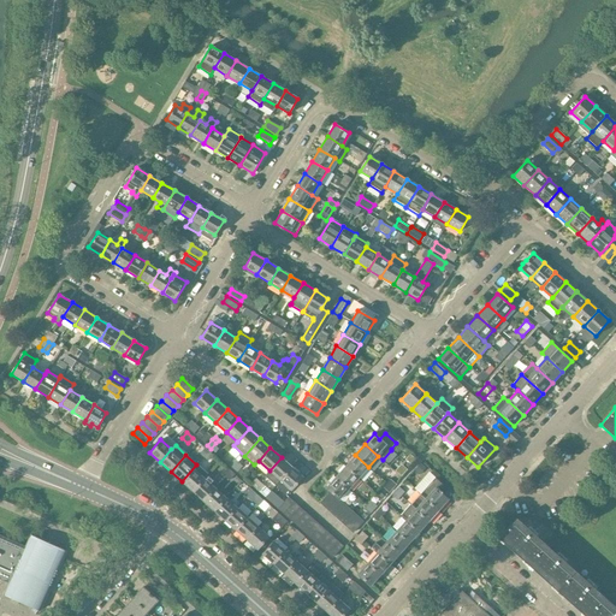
[(368,467),(355,455),(345,466),(359,478),(368,467)]
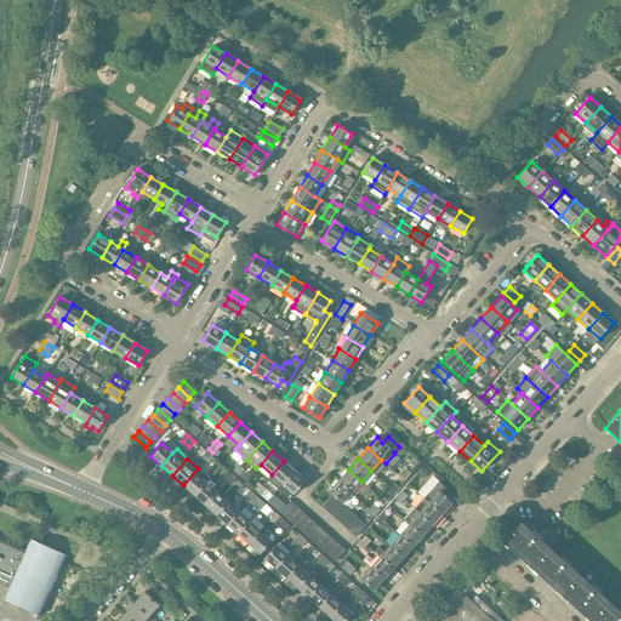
[(283,484),(294,471),(284,461),(272,474),(283,484)]
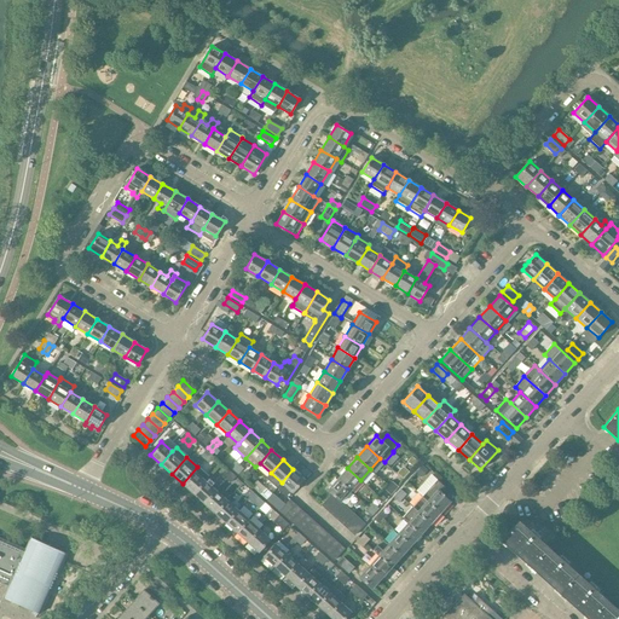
[(422,466),(416,472),(422,476),(428,470),(422,466)]
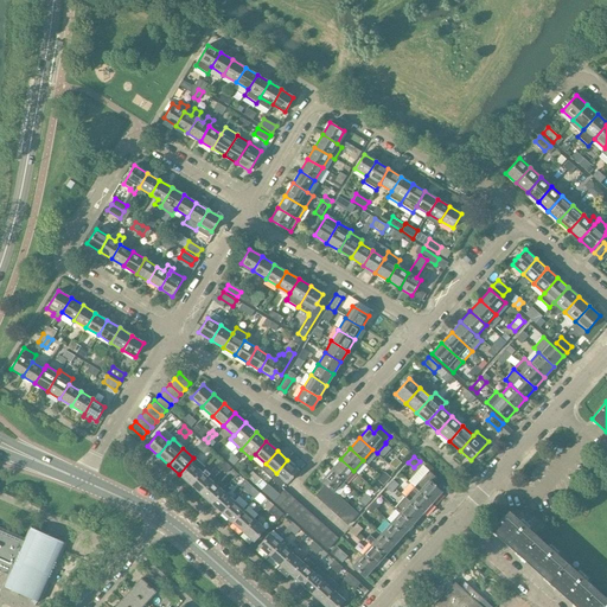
[(190,484),(200,471),(204,467),(193,458),(179,474),(190,484)]
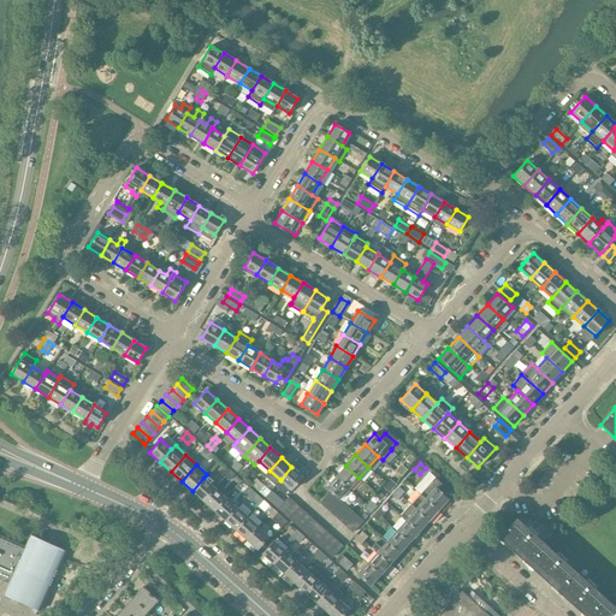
[(359,478),(345,466),(336,477),(348,489),(359,478)]
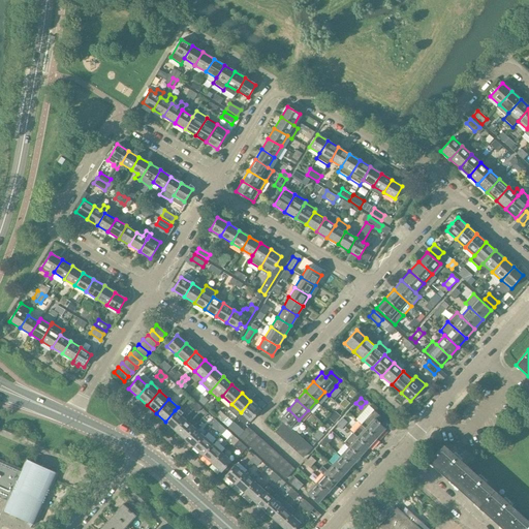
[(250,421),(259,409),(250,401),(241,412),(237,416),(246,426),(250,421)]
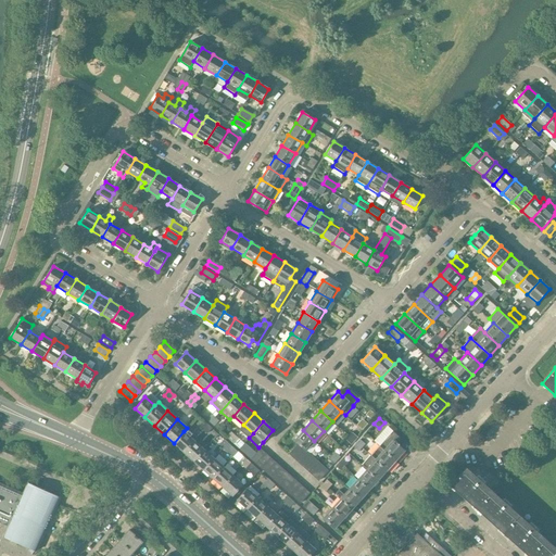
[(432,425),(428,430),(432,433),(437,429),(432,425)]
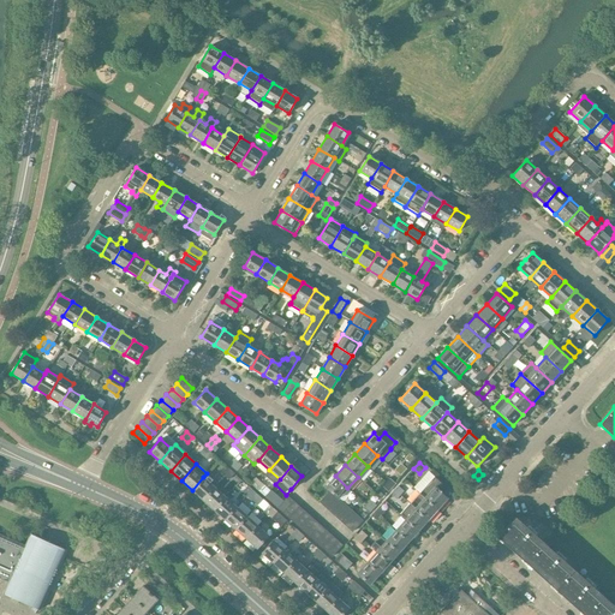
[(347,488),(335,476),(324,487),(329,490),(335,496),(338,499),(347,488)]
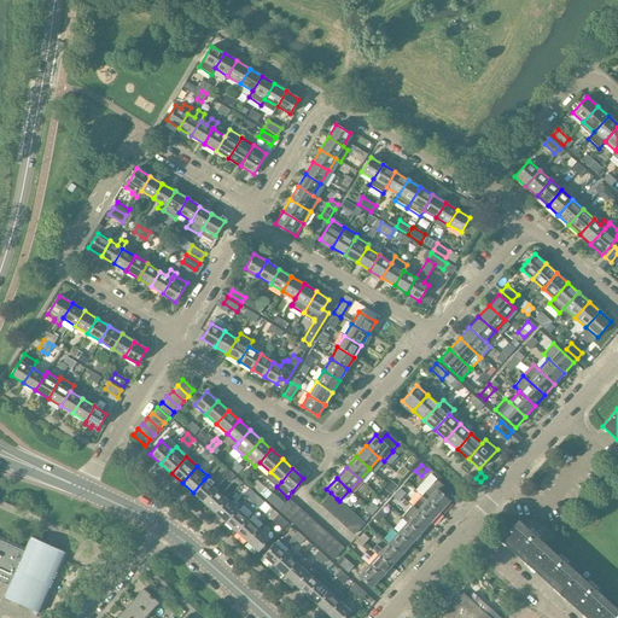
[(204,502),(215,489),(204,479),(193,493),(204,502)]
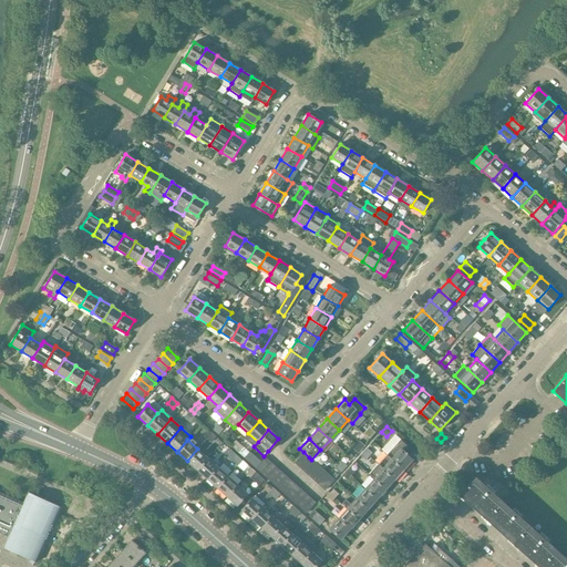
[(412,460),(406,454),(411,450),(400,440),(387,455),(403,470),(412,460)]
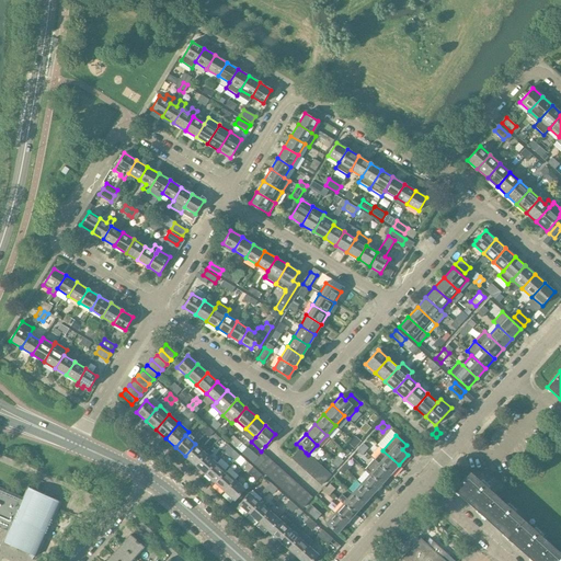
[(195,465),(205,453),(195,444),(185,456),(195,465)]
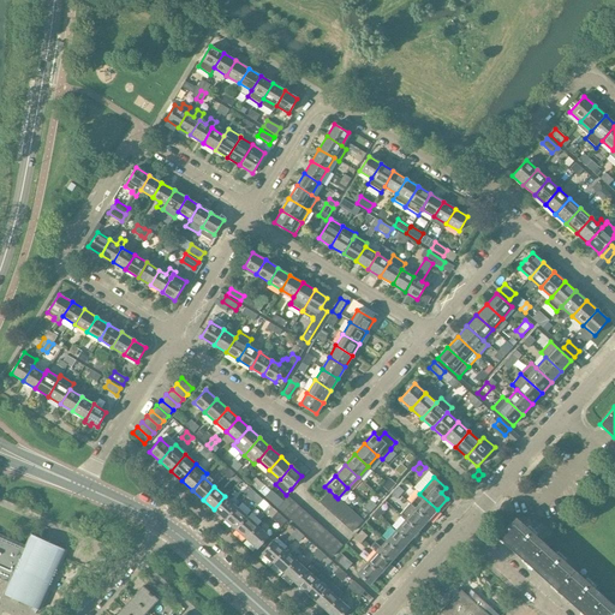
[(251,489),(246,495),(257,505),(262,500),(251,489)]
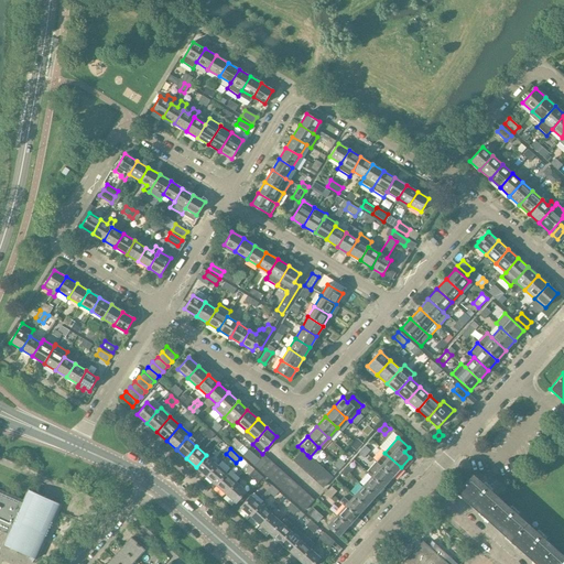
[(297,465),(307,455),(302,449),(293,461),(297,465)]
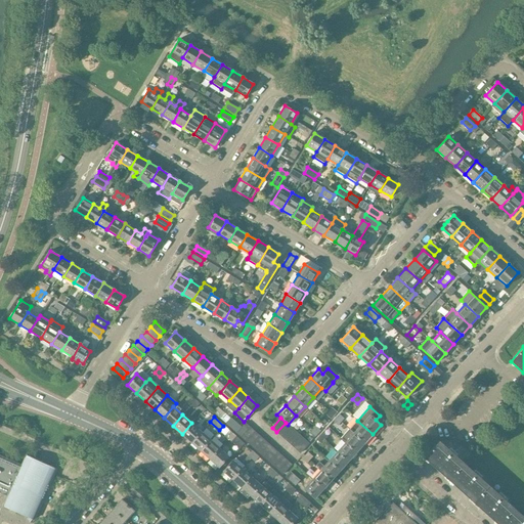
[(373,434),(357,421),(349,430),(364,443),(373,434)]
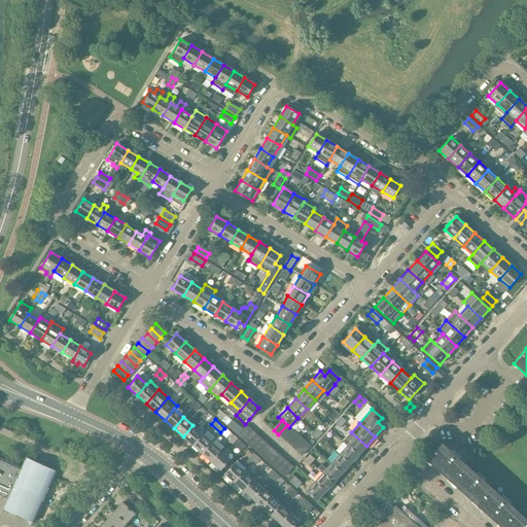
[(192,445),(202,434),(192,425),(183,436),(192,445)]
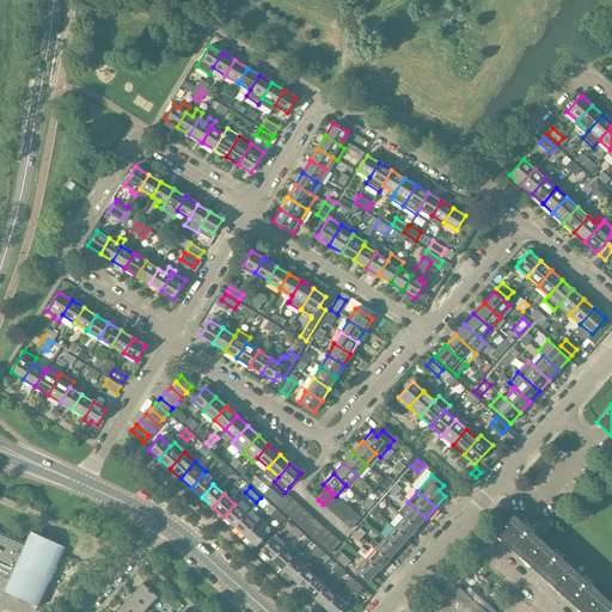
[(276,506),(283,497),(279,494),(275,497),(274,496),(270,500),(276,506)]
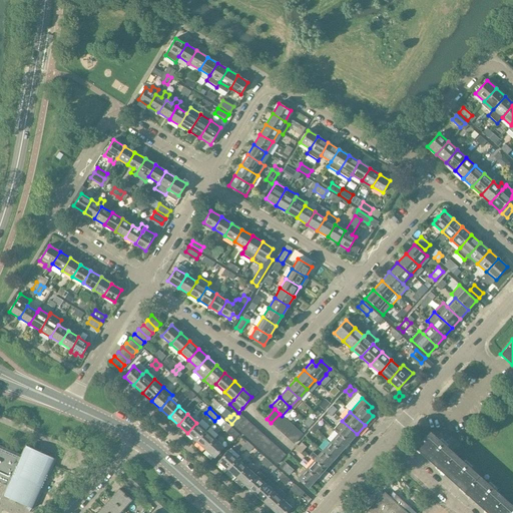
[(235,428),(244,418),(239,414),(237,417),(231,424),(235,428)]
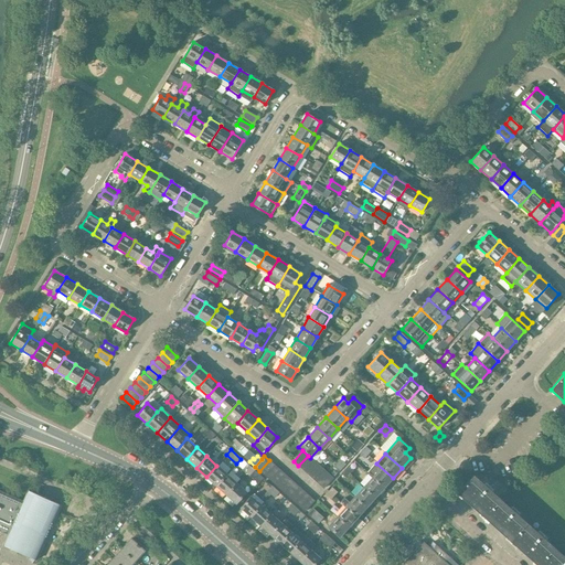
[(312,460),(310,458),(308,456),(298,466),(304,470),(312,460)]
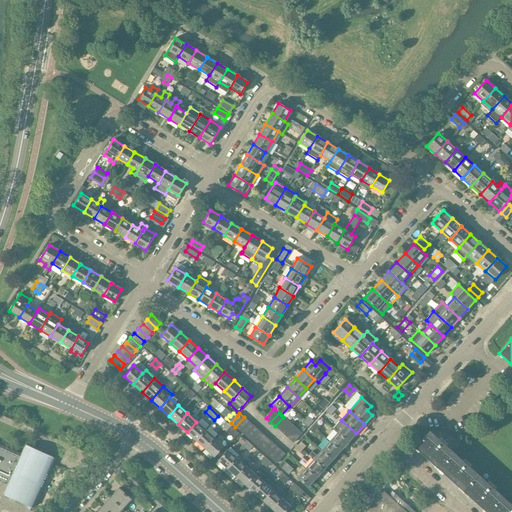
[(218,416),(214,420),(219,425),(223,428),(227,424),(224,421),(218,416)]
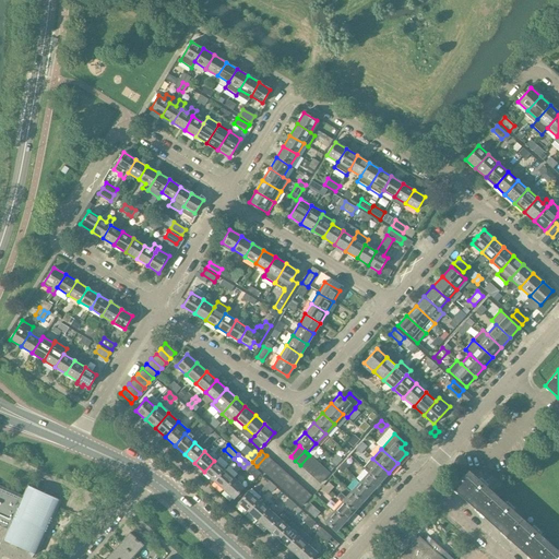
[(262,471),(272,460),(266,455),(257,466),(262,471)]
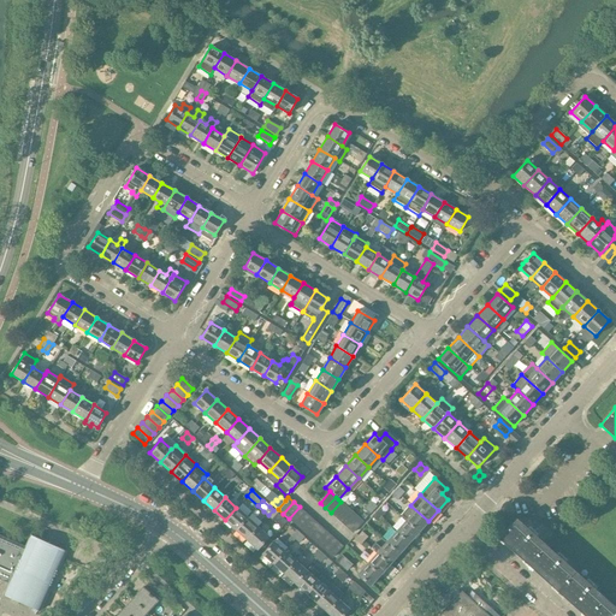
[(336,517),(347,507),(341,502),(331,513),(336,517)]
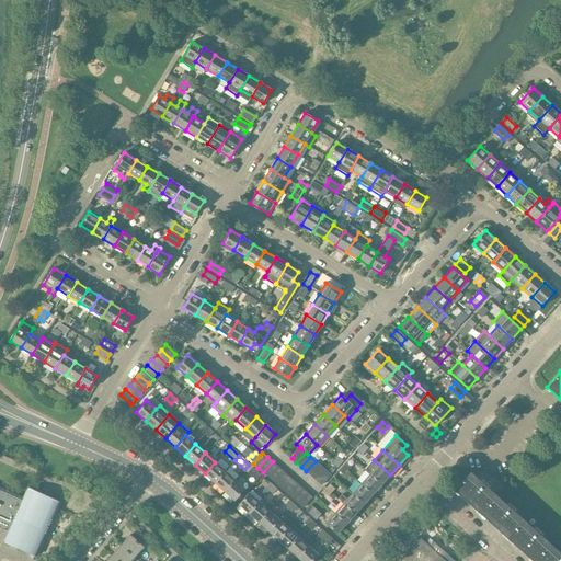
[(390,474),(374,460),(365,470),(369,473),(381,484),(390,474)]
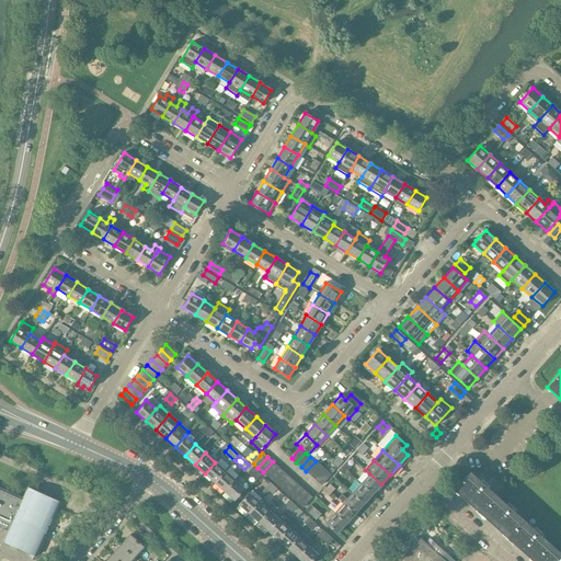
[(267,477),(277,466),(273,461),(263,472),(267,477)]
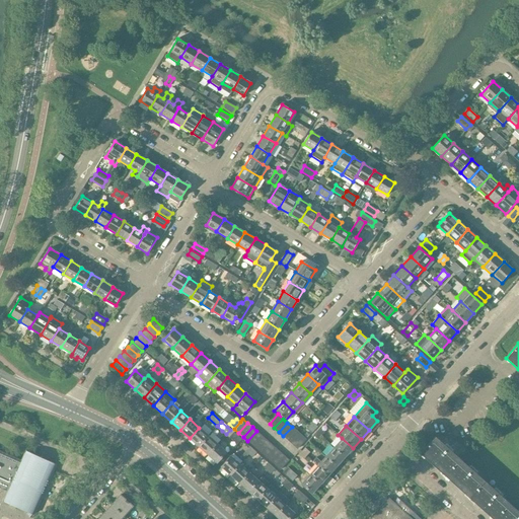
[(288,440),(296,431),(292,427),(283,436),(288,440)]
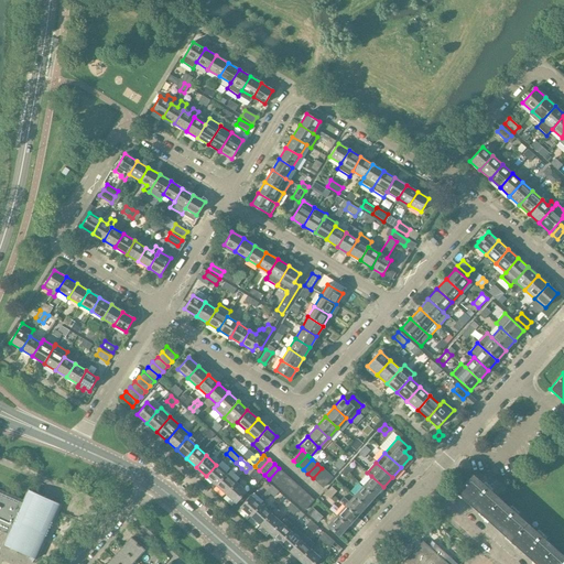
[(216,485),(226,474),(216,465),(206,476),(216,485)]
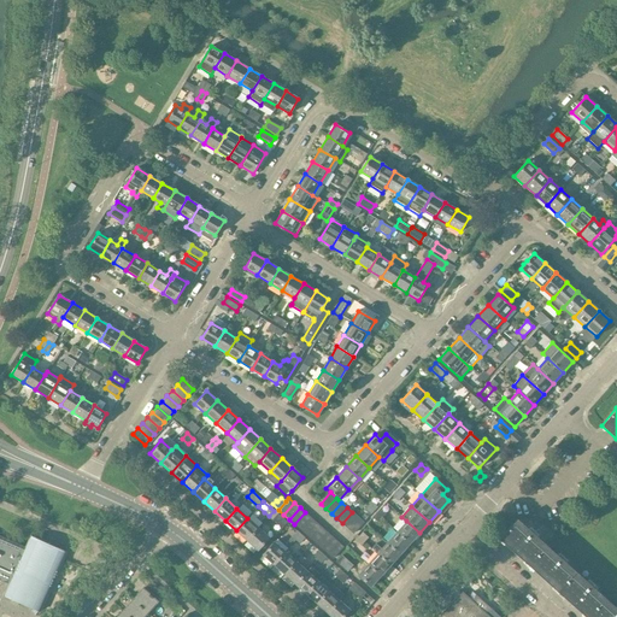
[(287,522),(274,511),(269,516),(282,528),(287,522)]
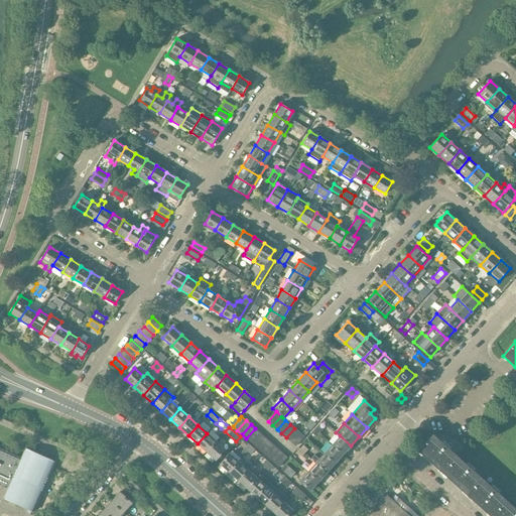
[(251,442),(259,432),(255,428),(246,438),(251,442)]
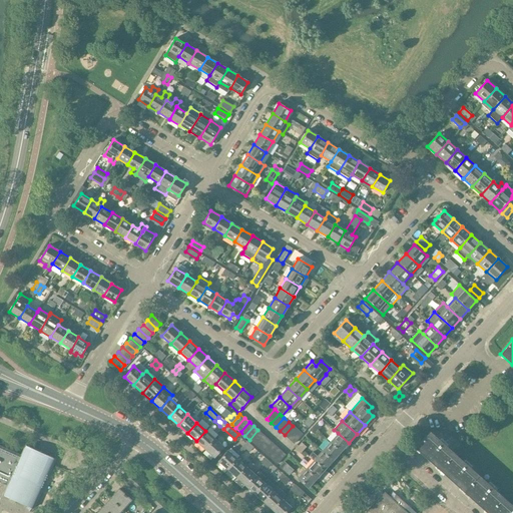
[(289,439),(298,430),(293,426),(285,435),(289,439)]
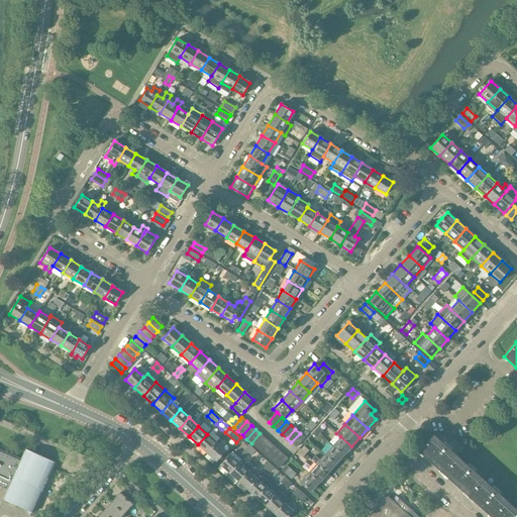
[(255,447),(265,438),(260,433),(251,443),(255,447)]
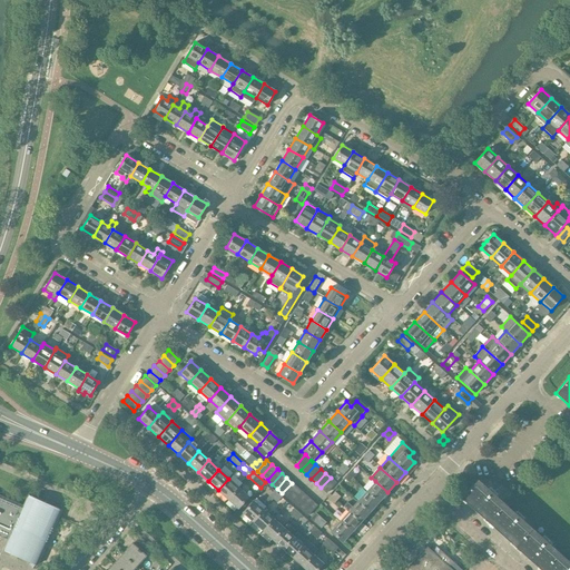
[(326,492),(335,482),(331,478),(321,488),(326,492)]
